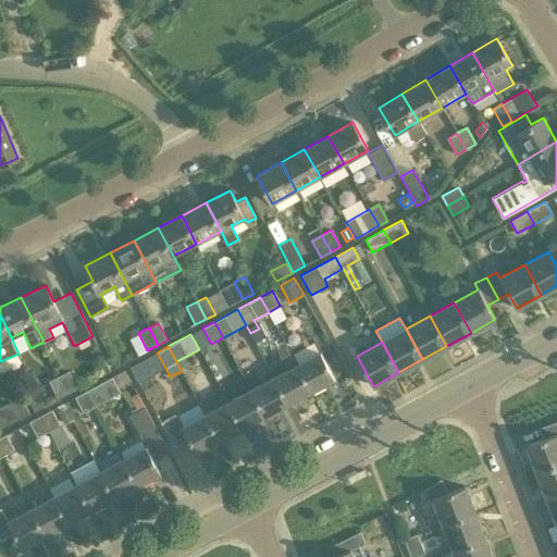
[(297,364),(311,391),(334,379),(320,351),(297,364)]
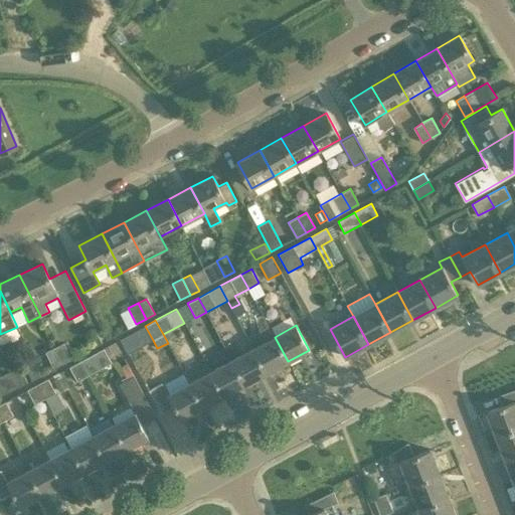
[(268,326),(260,331),(266,342),(274,337),(268,326)]
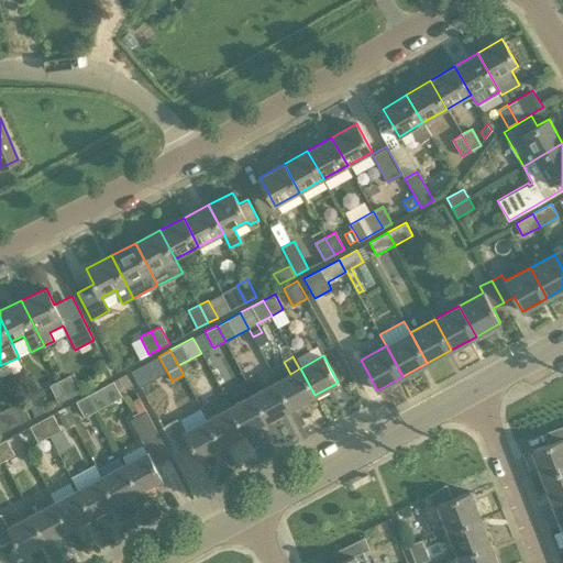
[(290,374),(276,381),(290,408),(315,395),(300,368),(299,368),(290,374)]
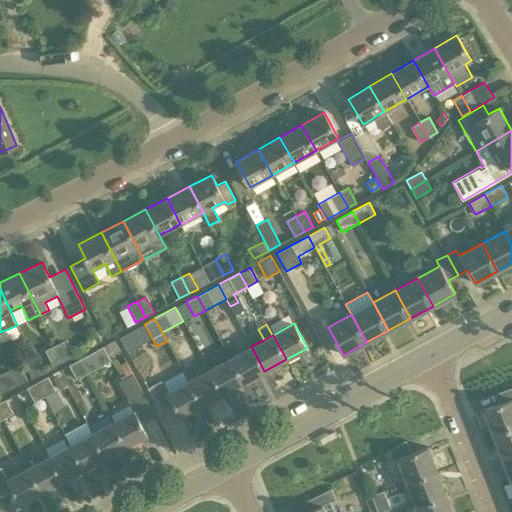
[(55,345),(63,361),(71,357),(63,341),(55,345)]
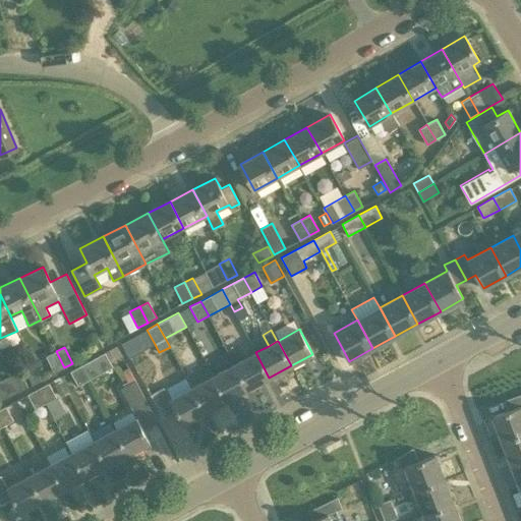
[(54,372),(64,367),(56,351),(46,356),(54,372)]
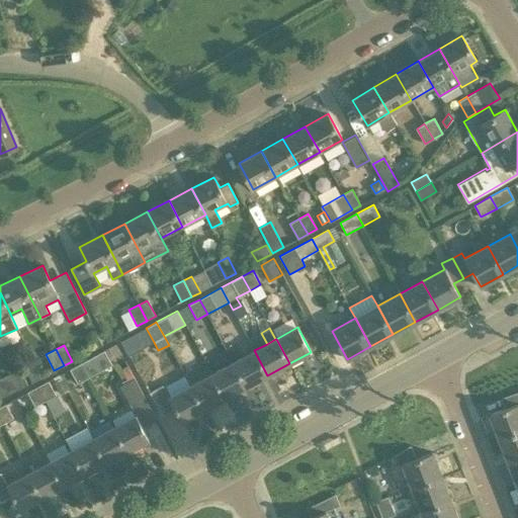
[(254,350),(233,362),(246,386),(267,375),(254,350)]
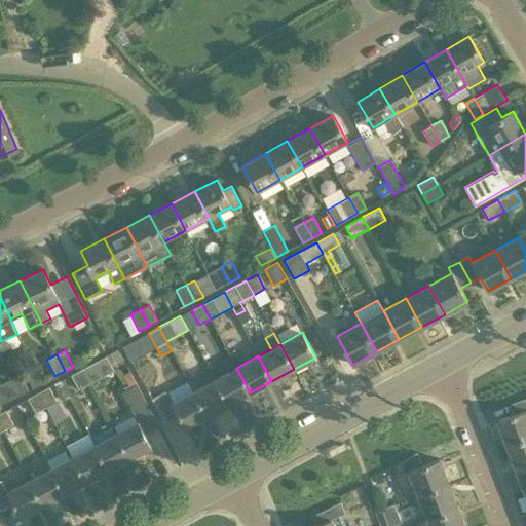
[(81,369),(89,383),(114,370),(106,357),(81,369)]
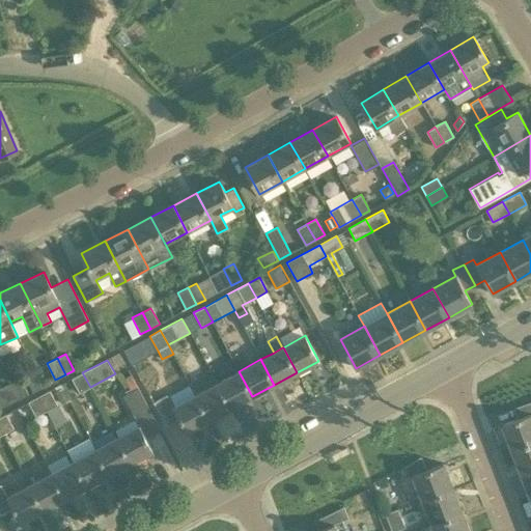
[(239,371),(217,383),(230,408),(252,396),(239,371)]
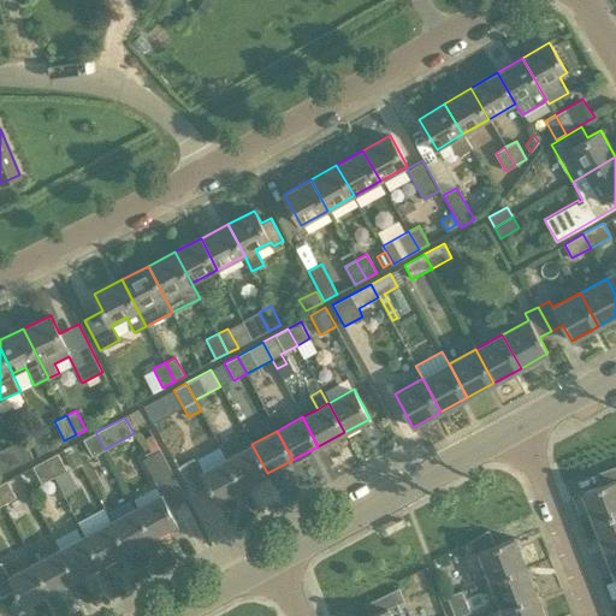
[(93,456),(105,449),(95,432),(83,439),(93,456)]
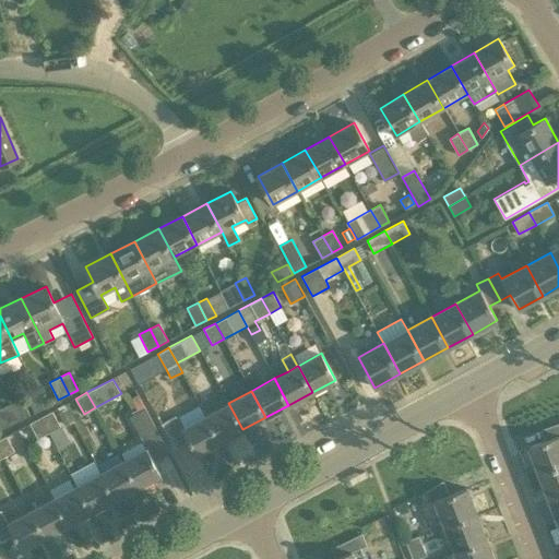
[(12,403),(21,419),(30,416),(22,399),(12,403)]
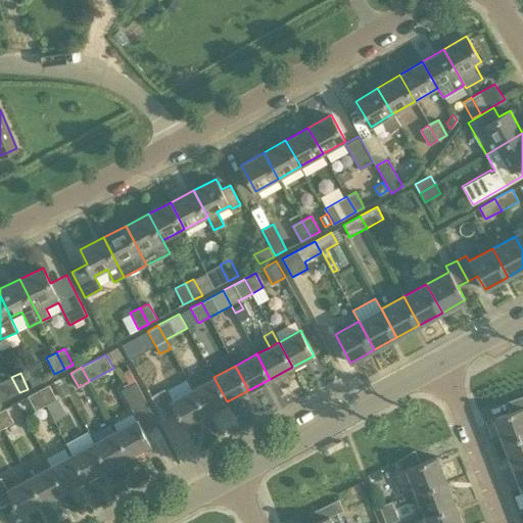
[(0,400),(1,402),(19,392),(11,377),(0,382),(0,400)]
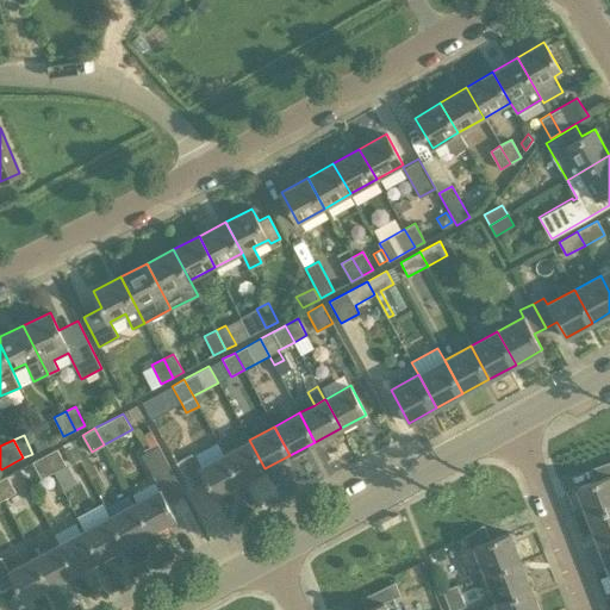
[(249,440),(224,454),(240,483),(265,468),(249,440)]
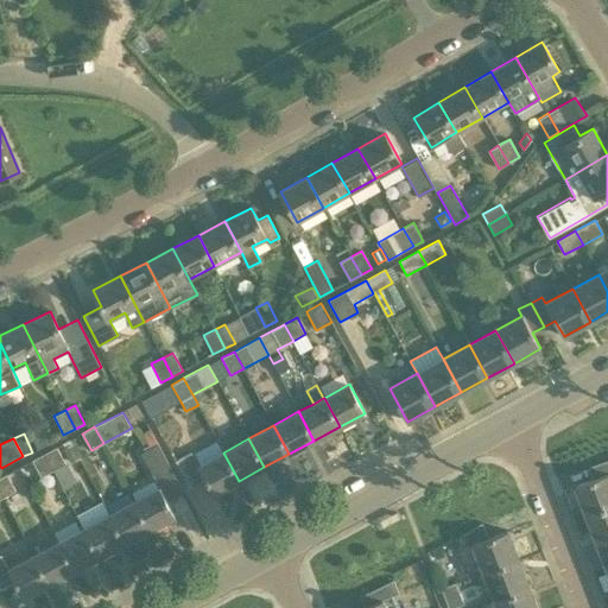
[(65,448),(63,449),(71,462),(80,457),(74,445),(71,444),(65,448)]
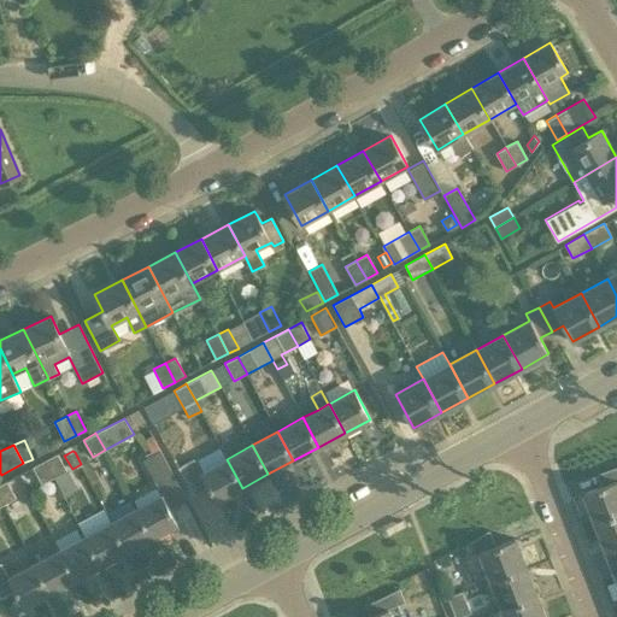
[(136,509),(152,538),(178,523),(169,507),(186,499),(160,451),(144,459),(162,494),(136,509)]
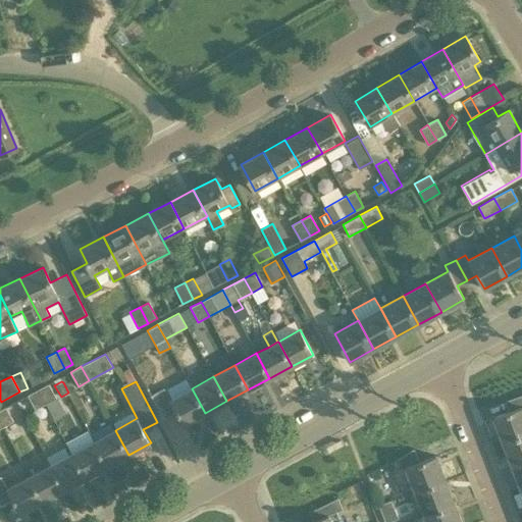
[(38,389),(45,404),(56,398),(49,383),(38,389)]
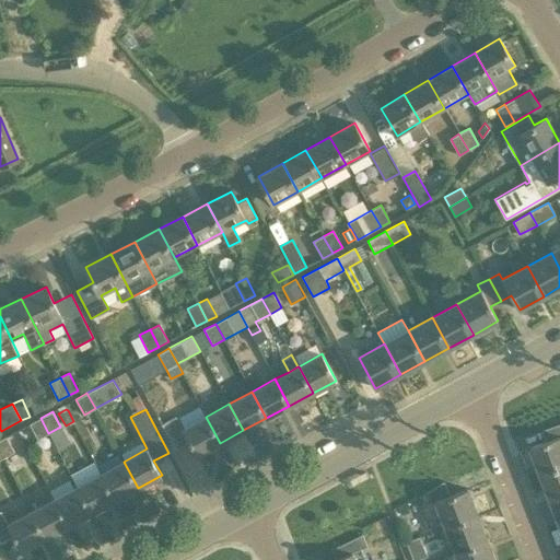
[(196,455),(220,443),(206,417),(182,429),(175,417),(161,424),(174,448),(188,441),(196,455)]
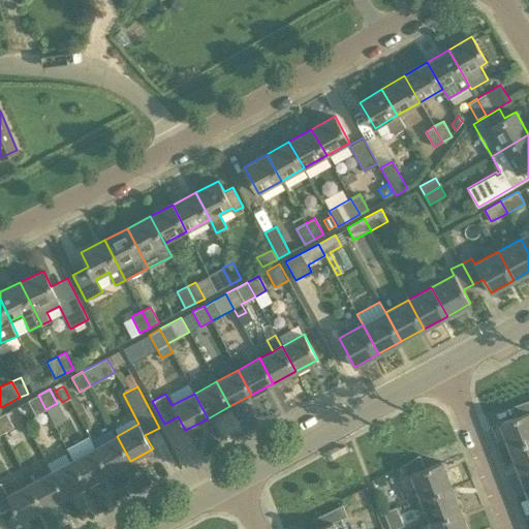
[(35,415),(45,409),(38,395),(28,401),(35,415)]
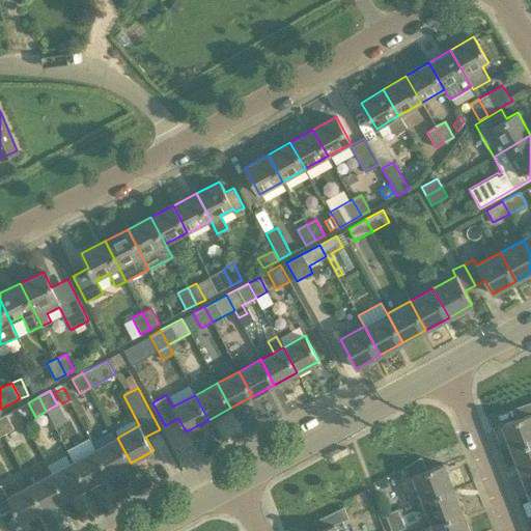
[(511,450),(530,442),(530,402),(513,409),(518,419),(502,425),(511,450)]
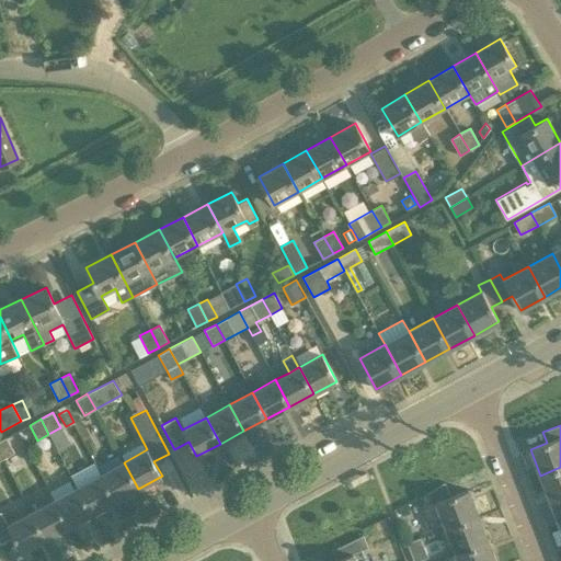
[(0,439),(0,455),(2,459),(15,451),(7,436),(0,439)]
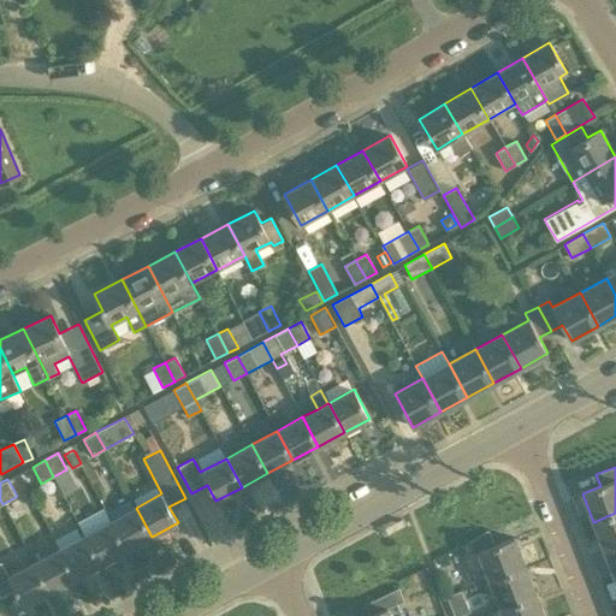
[(136,508),(110,521),(126,551),(152,537),(136,508)]
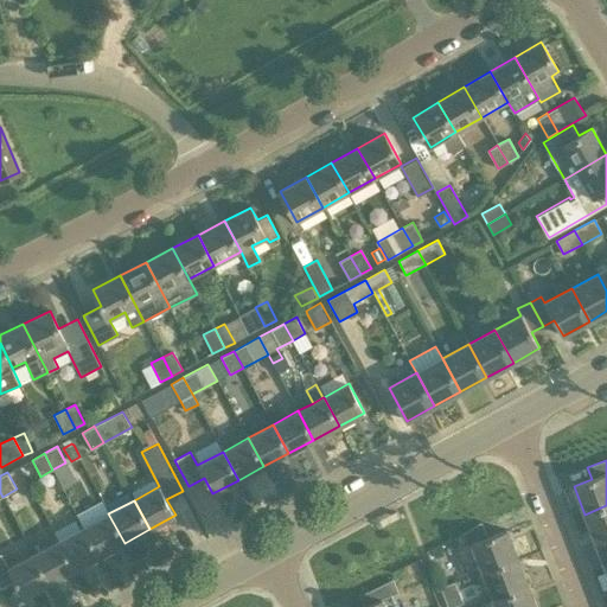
[(606,505),(585,515),(595,543),(606,537),(606,505)]
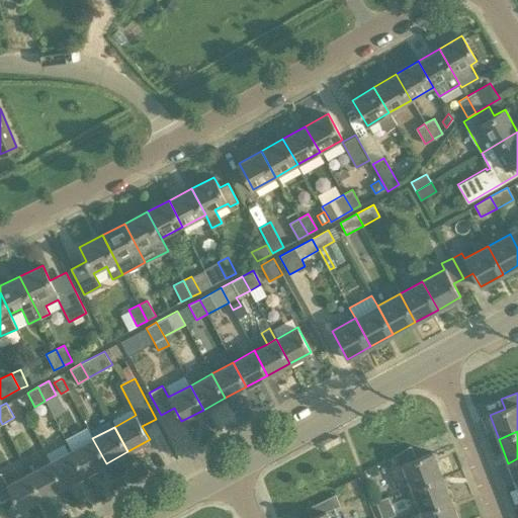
[(92,438),(71,450),(85,475),(106,463),(92,438)]
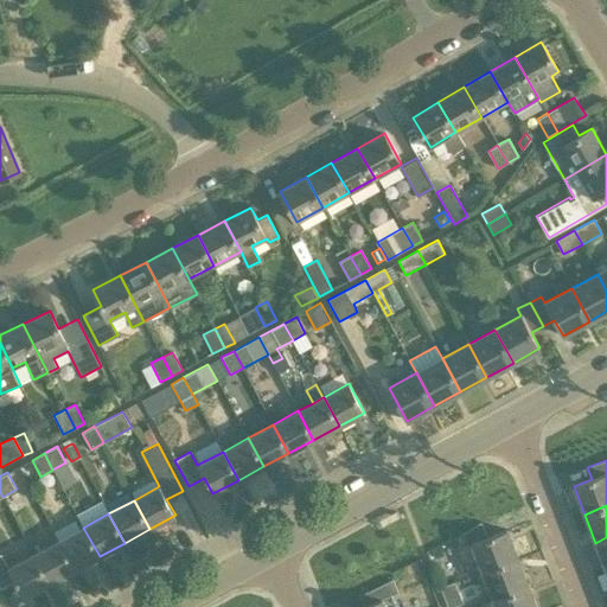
[(483,574),(518,560),(506,531),(487,538),(481,525),(459,537),(464,547),(471,544),(483,574)]
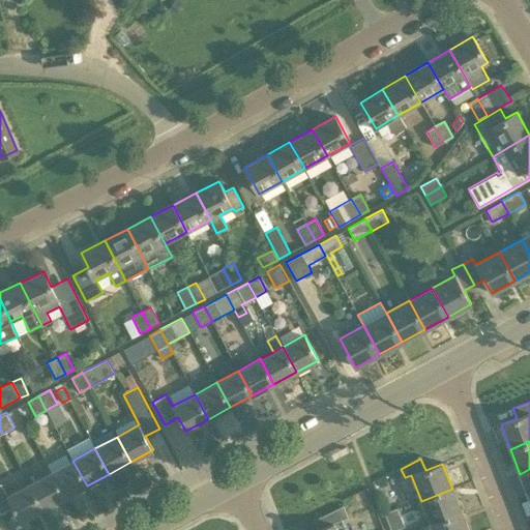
[(72,461),(51,472),(64,498),(87,486),(72,461)]
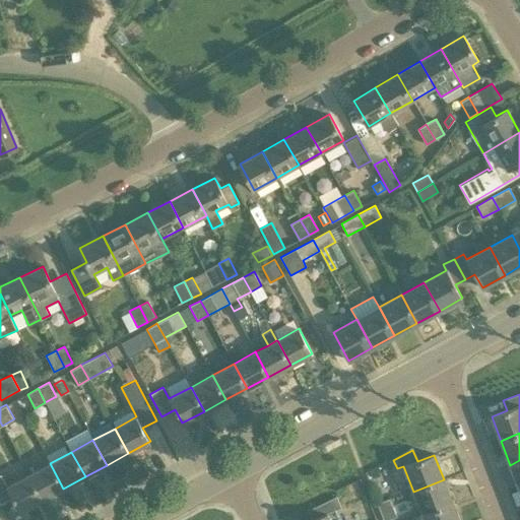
[(519,460),(510,465),(519,489),(519,460)]
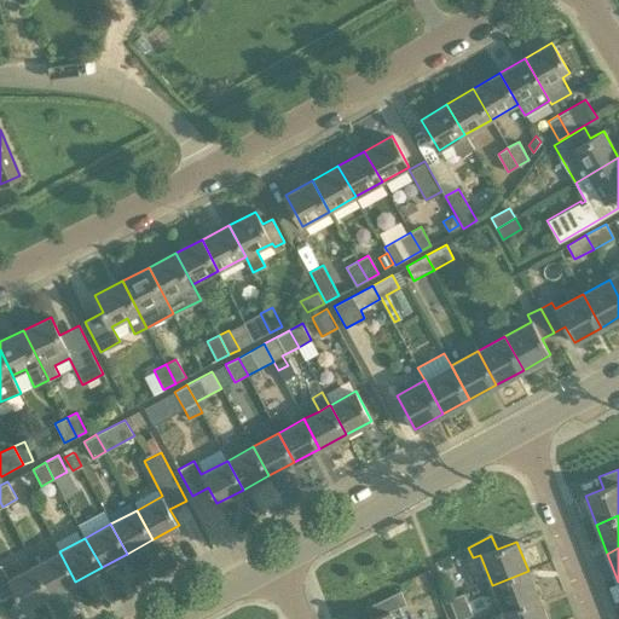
[(59,551),(34,565),(50,595),(75,582),(59,551)]
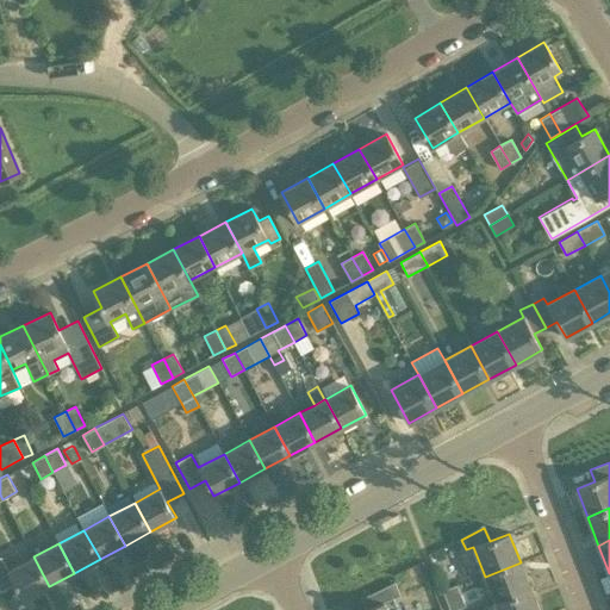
[(24,601),(49,586),(33,556),(7,571),(0,558),(0,556),(0,590),(0,591),(14,584),(24,601)]
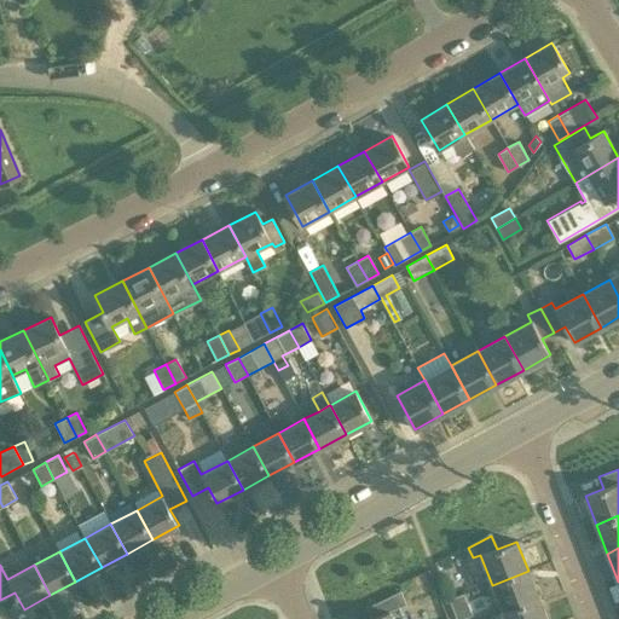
[(497,599),(503,613),(539,600),(528,571),(492,585),(484,588),(489,601),(497,599)]
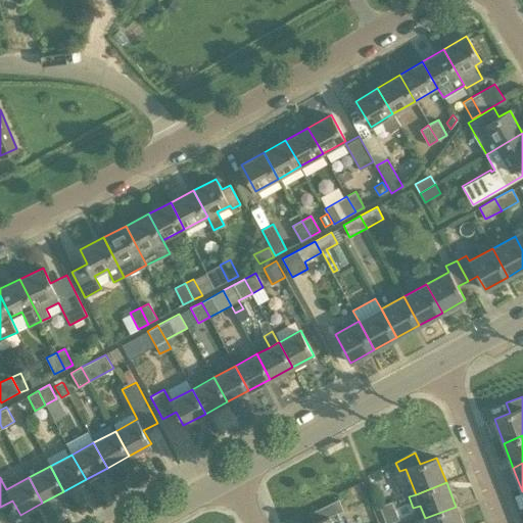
[(341,522),(337,513),(342,511),(337,500),(319,510),(310,513),(314,522),(311,522),(341,522)]
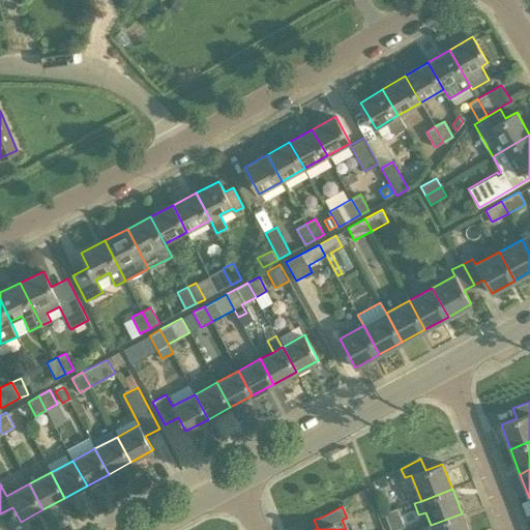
[(393,529),(404,526),(398,510),(385,514),(390,529),(393,529)]
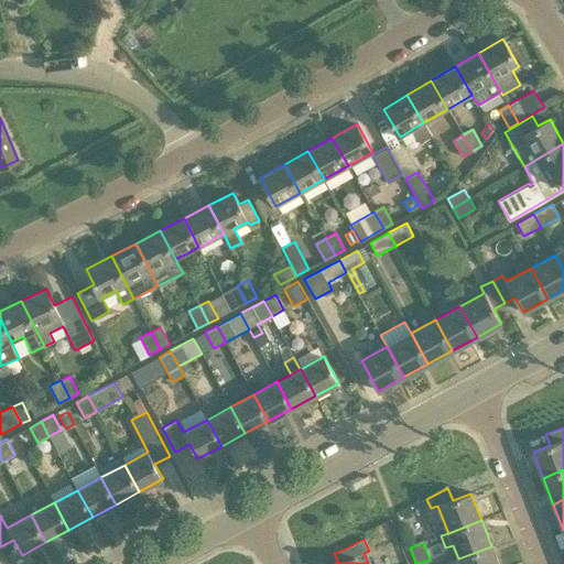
[(458,559),(461,563),(498,563),(491,546),(458,559)]
